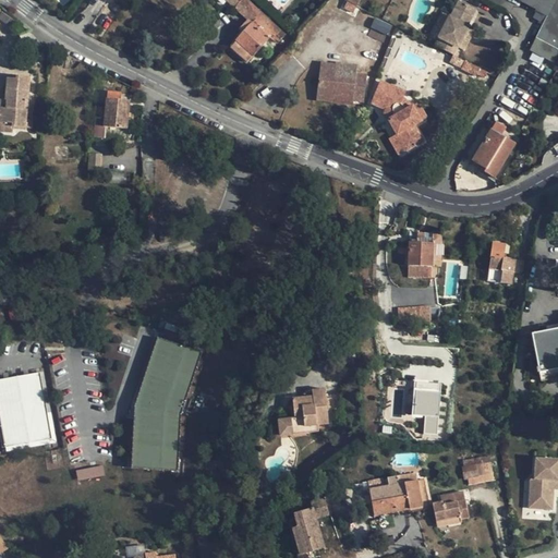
[(234,9),(254,27),(265,16),(246,0),(242,0),(235,8),(234,9)]
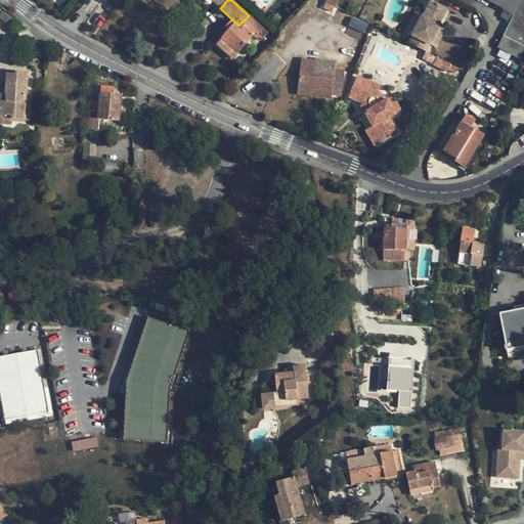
[(339,0),(328,0),(325,5),(335,10),(339,0)]
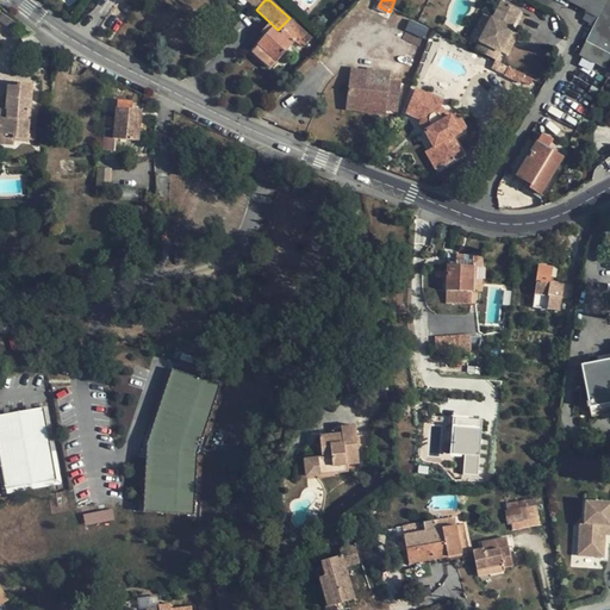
[(502,51),(515,27),(514,26),(523,8),(505,0),(504,0),(496,17),(495,17),(481,41),(483,41),(479,50),(496,58),(500,50),(502,51)]
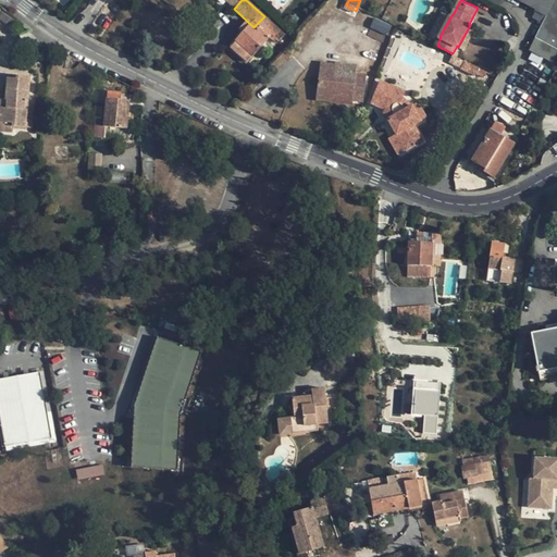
[(541,38),(556,46),(556,0),(517,0),(547,15),(537,36),(541,38)]
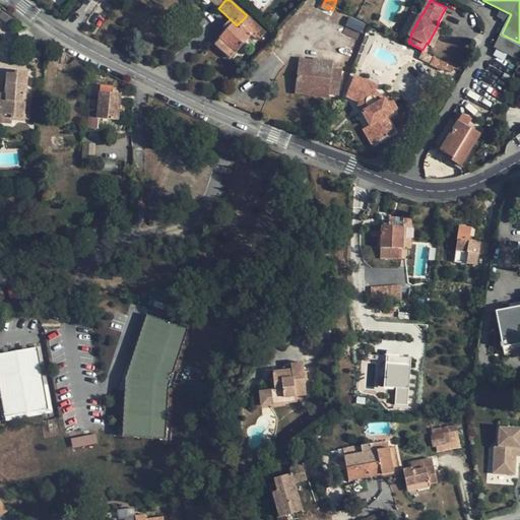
[(0,16),(7,21),(10,17),(2,11),(1,15),(0,16)]
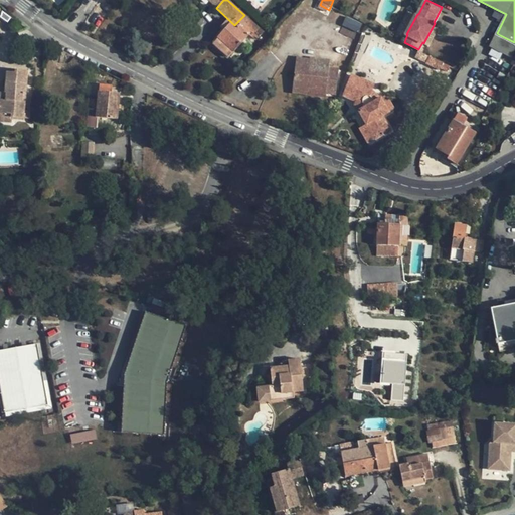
[(400,31),(406,34),(417,14),(411,11),(400,31)]
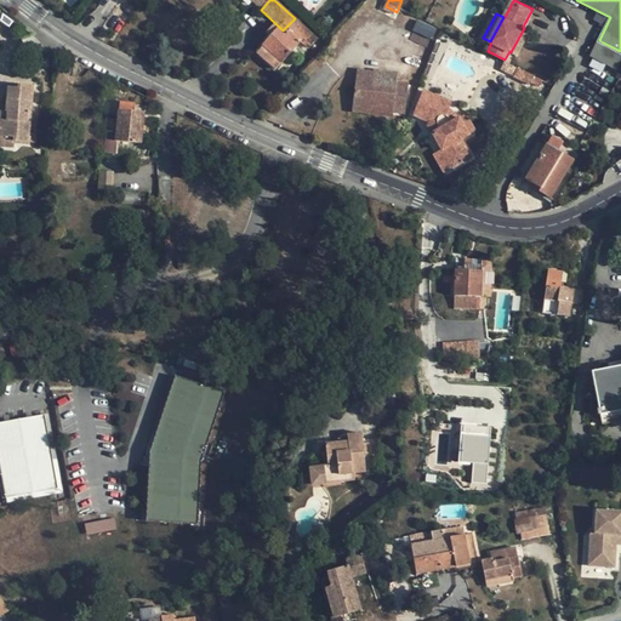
[(295,18),(283,30),(278,36),(274,35),(258,52),(275,69),(302,43),(309,49),(318,39),(295,18)]
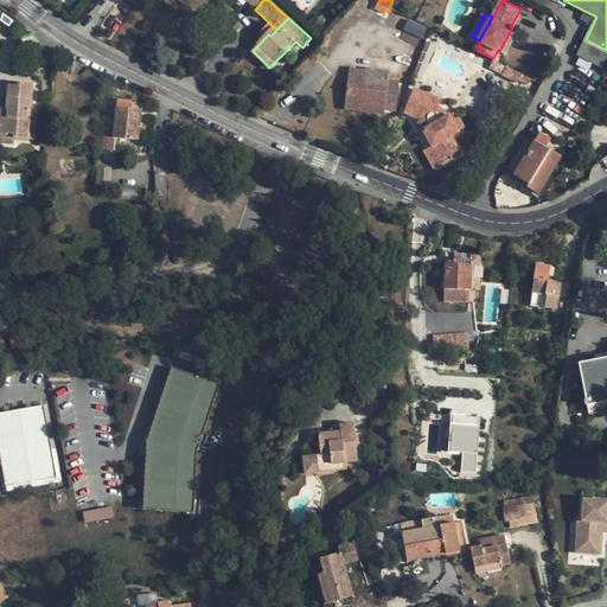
[(19,25),(12,20),(8,25),(16,30),(19,25)]
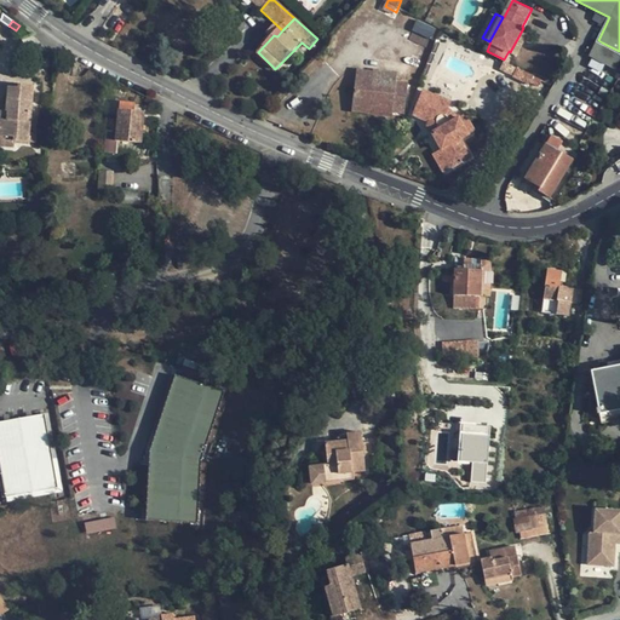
[(529,32),(523,28),(510,52),(516,55),(529,32)]
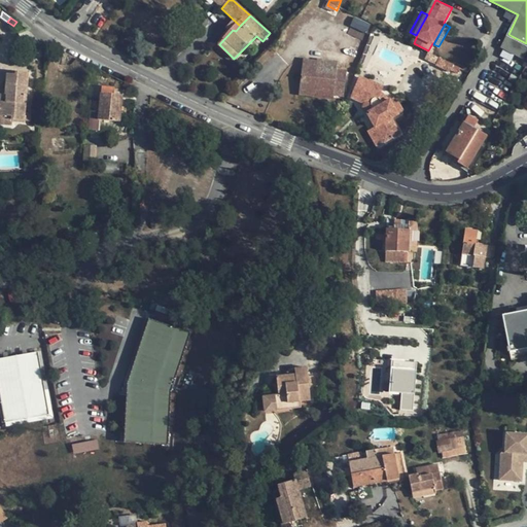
[(523,57),(526,49),(526,43),(512,36),(504,47),(523,57)]
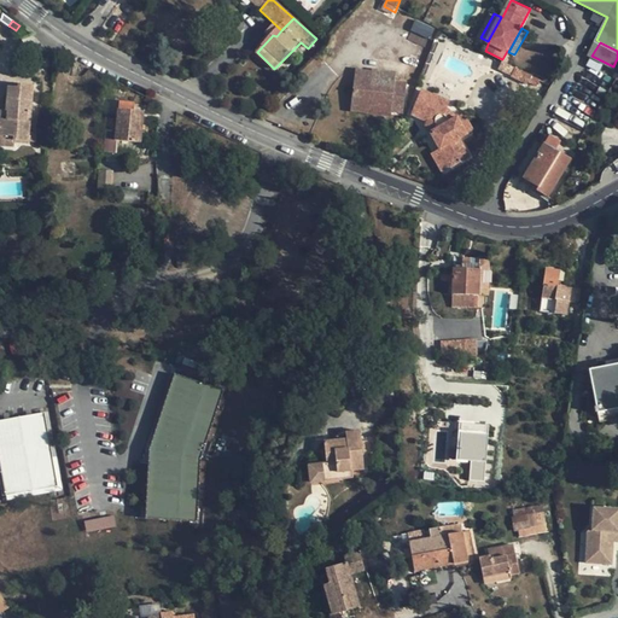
[(528,80),(530,74),(514,66),(511,74),(526,82),(528,80)]
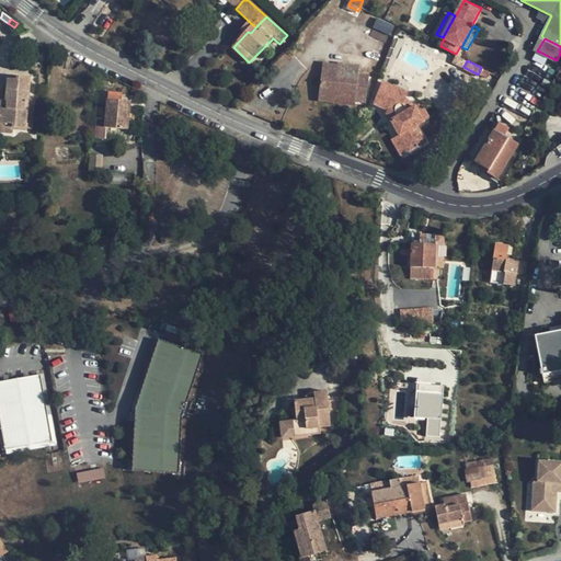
[(323,65),(323,69),(347,71),(348,73),(357,75),(358,67),(338,65),(336,66),(323,65)]
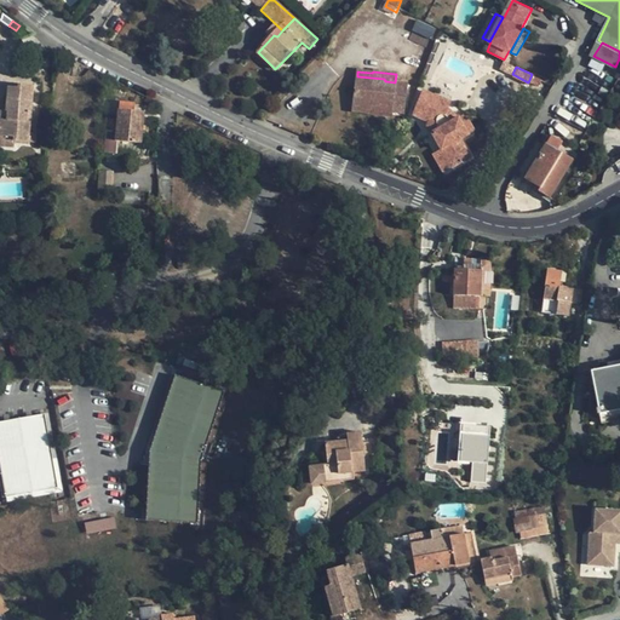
[(541,79),(532,74),(529,80),(538,84),(541,79)]
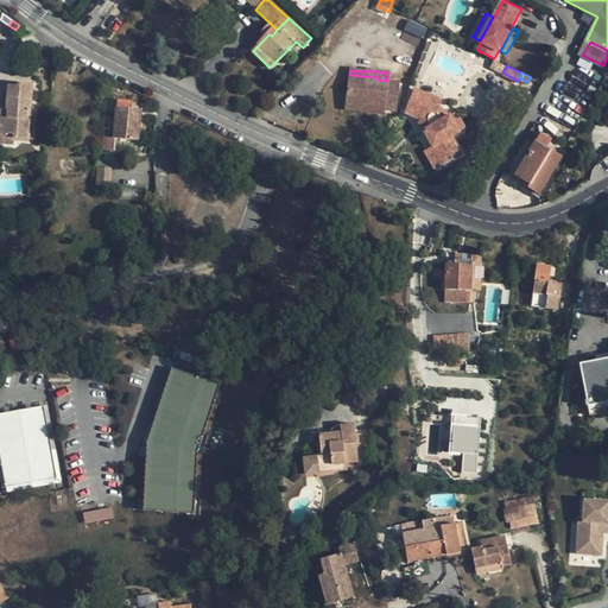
[(362,100),(362,109),(385,113),(386,107),(386,102),(398,103),(399,82),(387,81),(378,80),(377,77),(350,75),(348,97),(362,100)]
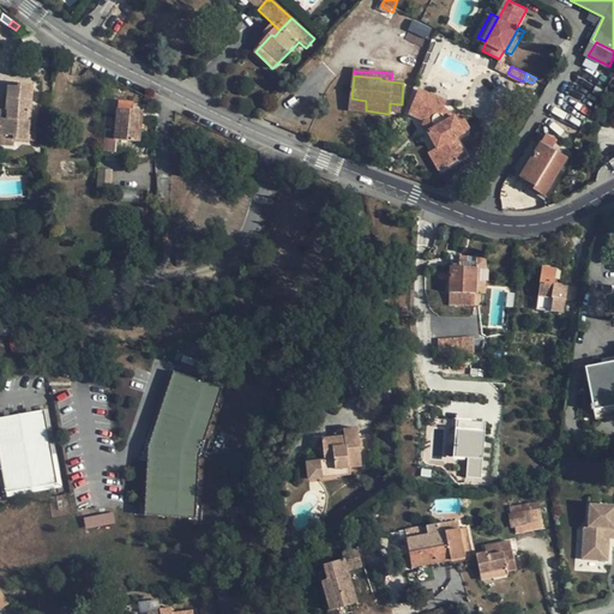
[(1,103),(0,113),(0,136),(16,138),(29,139),(34,84),(20,83),(20,86),(11,85),(8,103),(1,103)]
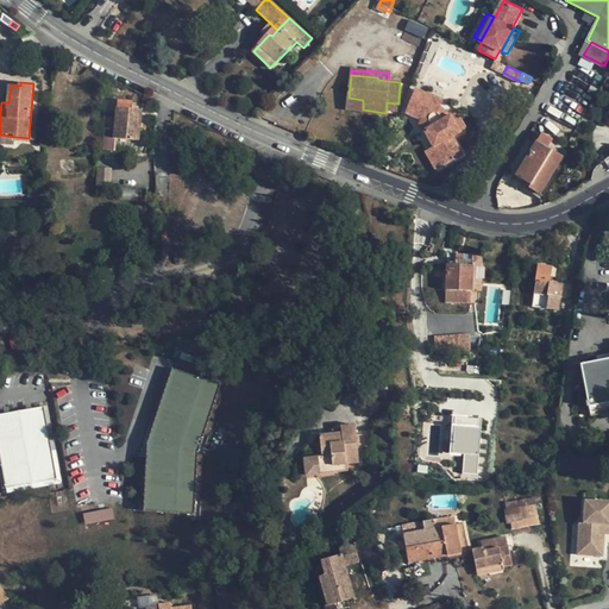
[(416,86),(413,93),(440,105),(444,98),(416,86)]
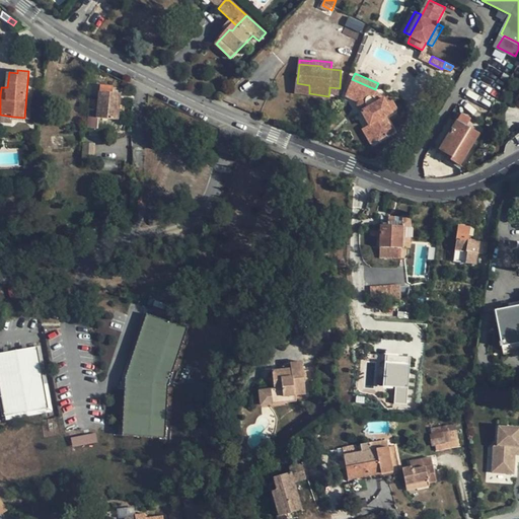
[(366,108),(365,109),(363,110),(363,117),(368,125),(376,140),(393,132),(384,116),(391,113),(383,98),(375,89),(352,79),(347,90),(361,96),(359,99),(360,100),(365,102),(367,104),(366,108)]
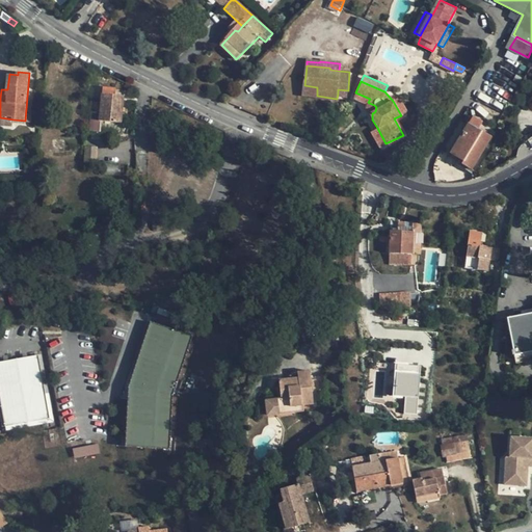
[(304,95),(317,96),(317,87),(304,85),(304,95)]
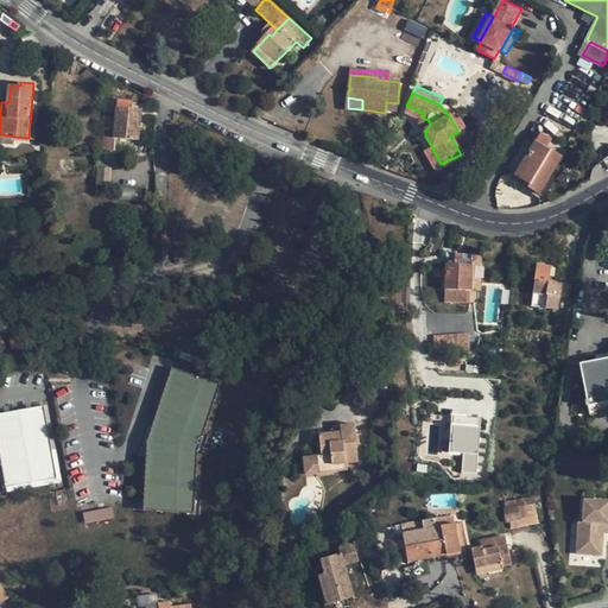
[(120,101),(118,109),(133,111),(134,102),(120,101)]
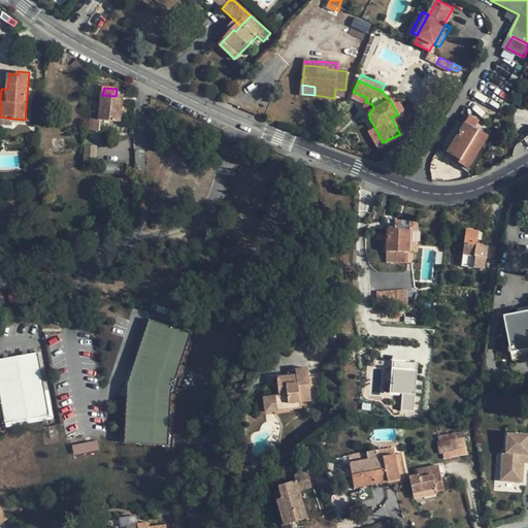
[(352,95),(365,101),(367,98),(353,92),(352,95)]
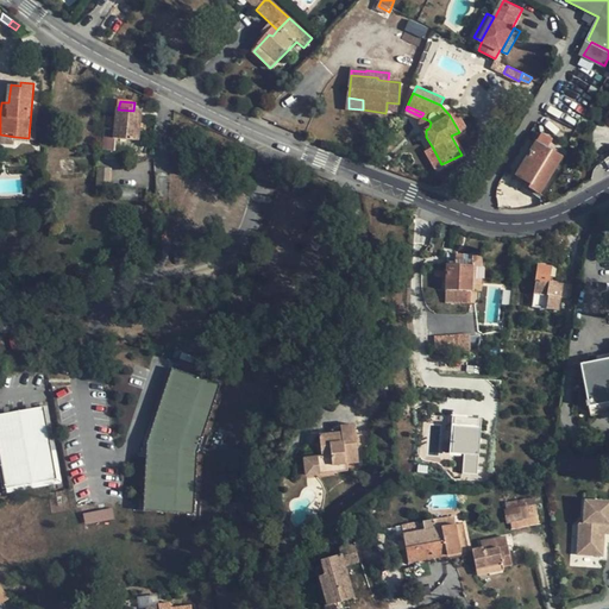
[(133,111),(118,110),(117,117),(115,130),(105,130),(104,149),(115,151),(117,138),(138,140),(142,112),(133,111)]
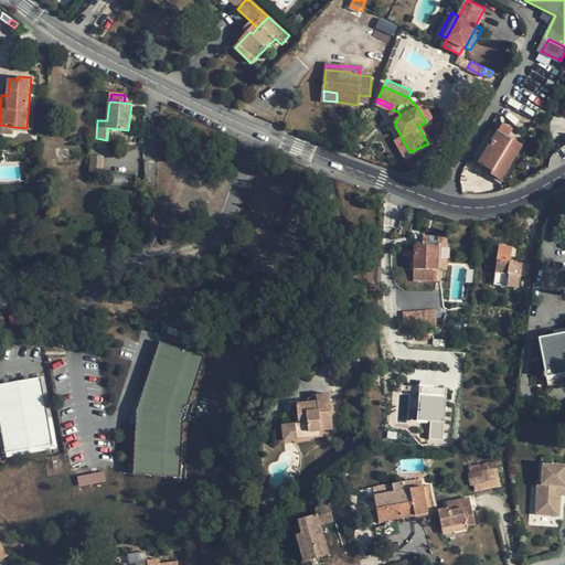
[(424,104),(417,107),(426,123),(432,119),(424,104)]
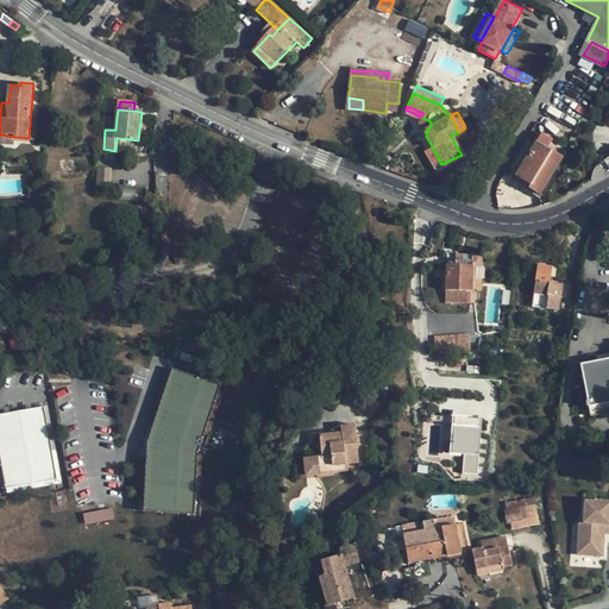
[(106,117),(105,130),(115,130),(117,117),(106,117)]
